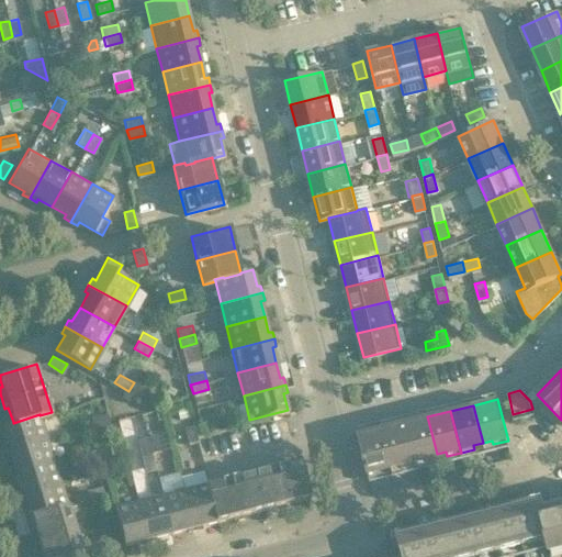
[(91,415),(93,425),(109,421),(107,412),(91,415)]
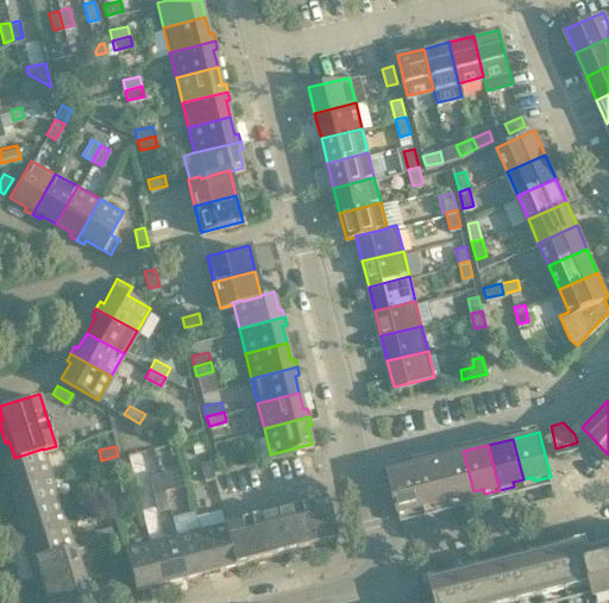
[(1,460),(6,477),(7,478),(2,479),(5,488),(50,473),(43,450),(43,448),(14,458),(14,457),(1,460)]
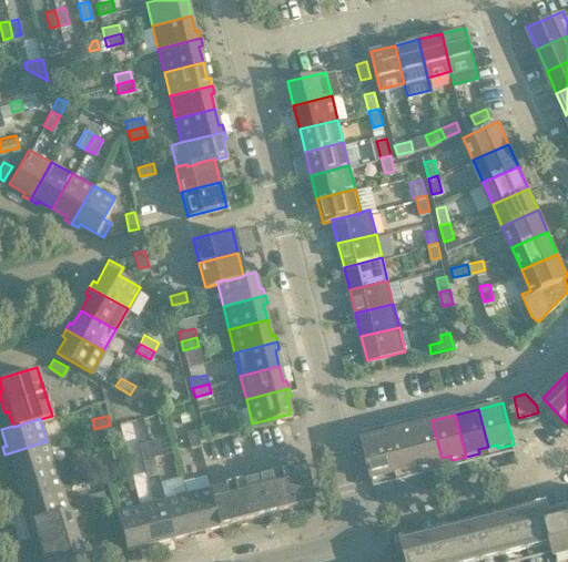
[(229,429),(226,420),(211,423),(210,421),(201,423),(204,436),(229,429)]
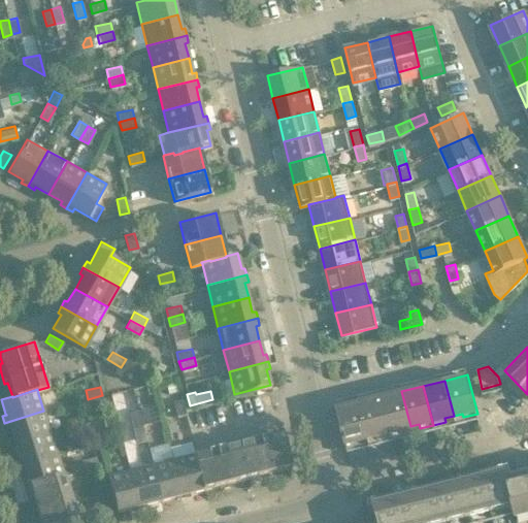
[(401,391),(380,396),(390,435),(402,432),(401,428),(410,426),(401,391)]
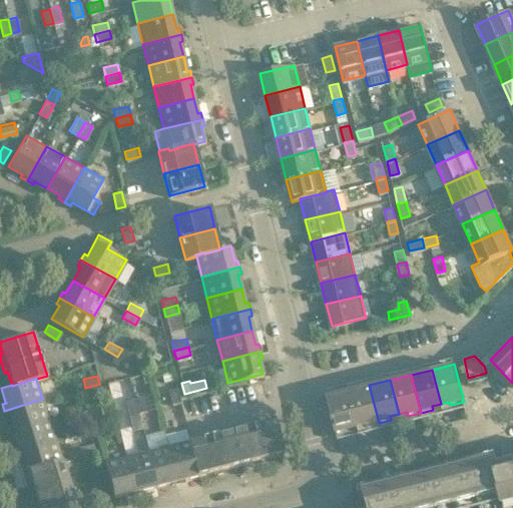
[(99,384),(85,388),(87,396),(101,393),(99,384)]
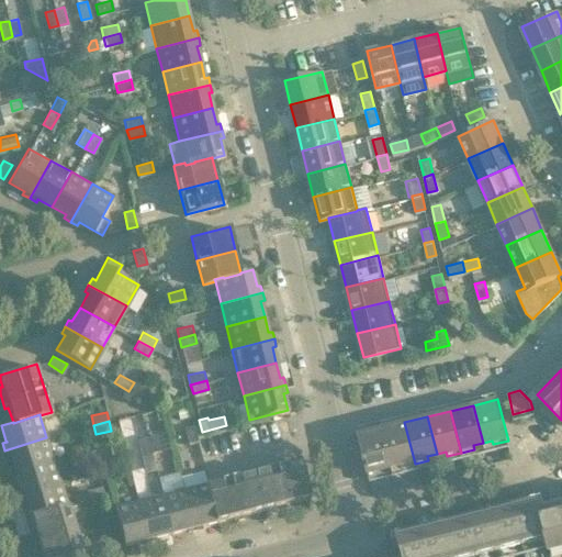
[(404,422),(382,429),(391,466),(401,464),(402,467),(415,464),(404,422)]
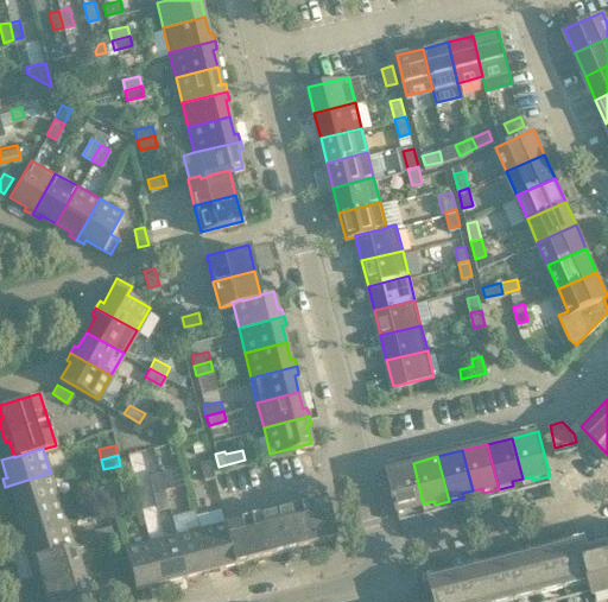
[(203,477),(214,475),(209,458),(198,461),(203,477)]
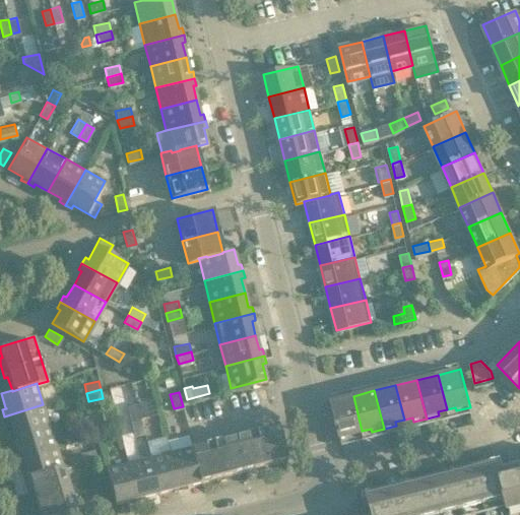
[(362,431),(353,396),(331,401),(340,440),(353,437),(353,433),(362,431)]
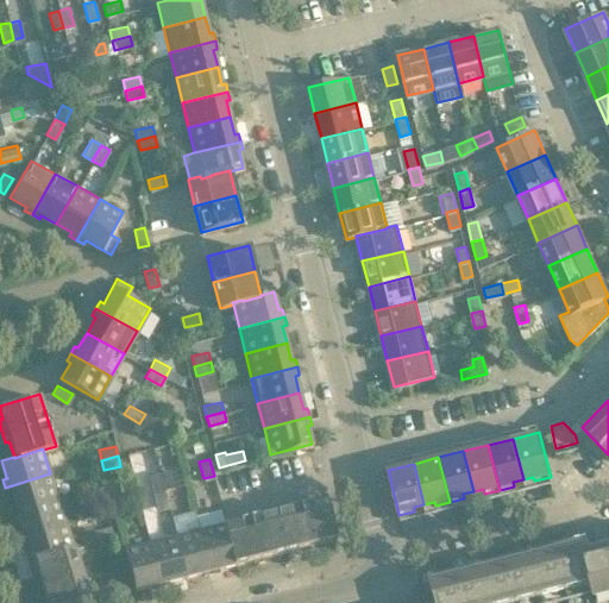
[(168,469),(158,471),(163,489),(173,487),(168,469)]
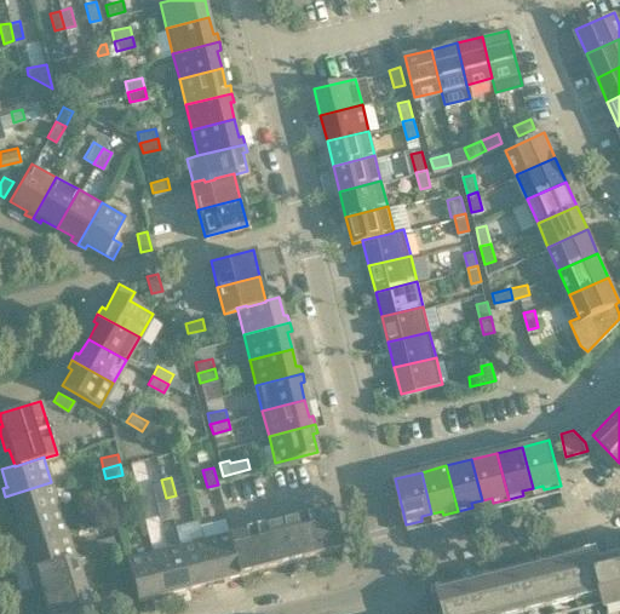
[(155,500),(166,498),(161,480),(151,483),(155,500)]
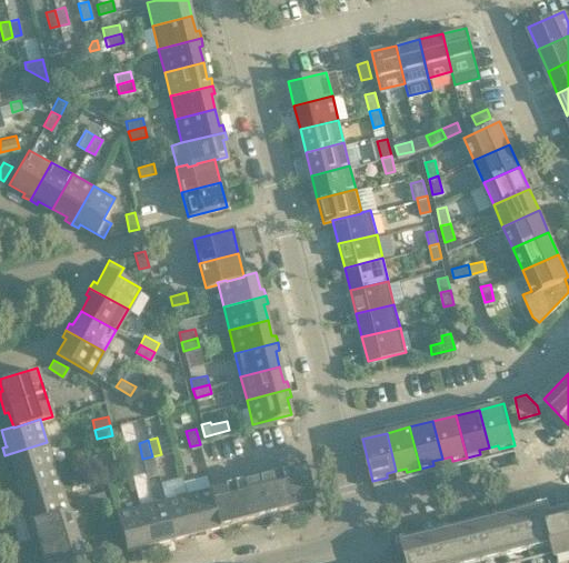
[(47,442),(5,455),(8,462),(11,461),(16,476),(55,464),(47,442)]
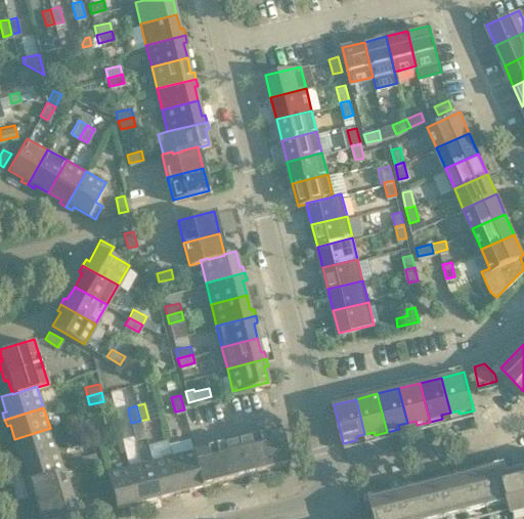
[(100,415),(92,417),(96,432),(104,429),(100,415)]
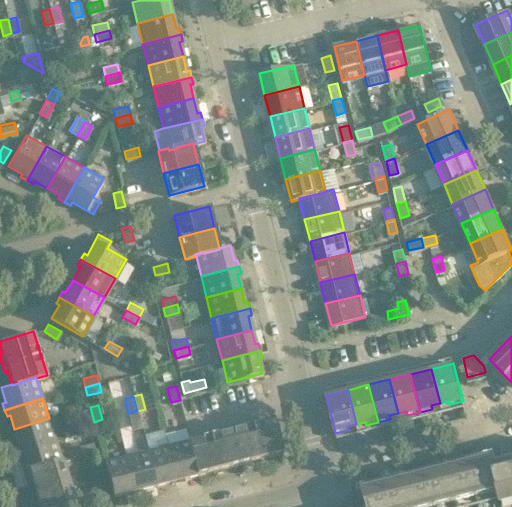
[(85,424),(88,423),(94,422),(90,407),(82,409),(85,424)]
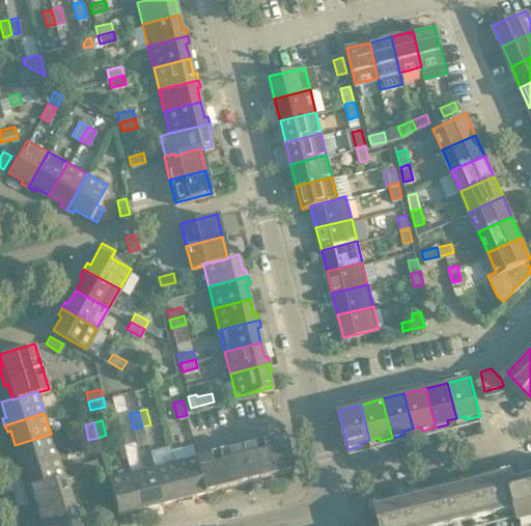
[(282,428),(259,435),(271,478),(277,476),(277,473),(292,469),(282,428)]
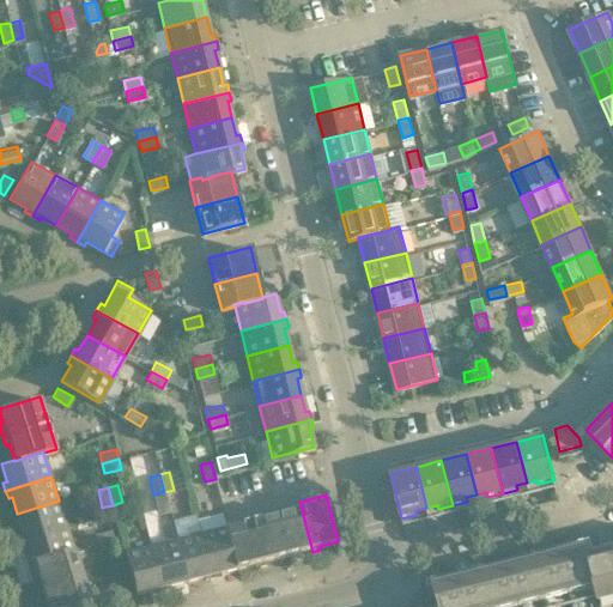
[(59,501),(17,514),(23,530),(18,532),(22,540),(66,526),(59,501)]
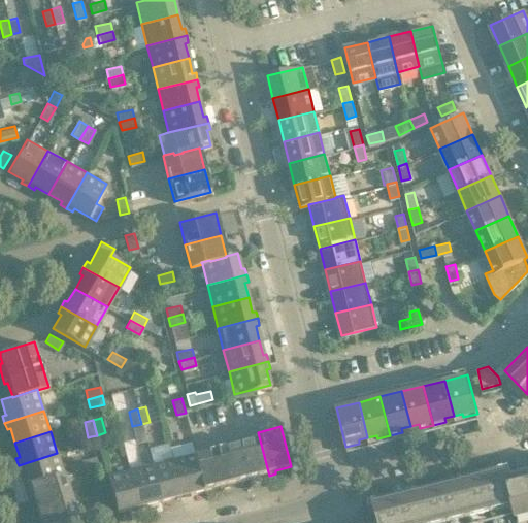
[(269,476),(258,432),(236,437),(246,478),(261,474),(262,478),(269,476)]
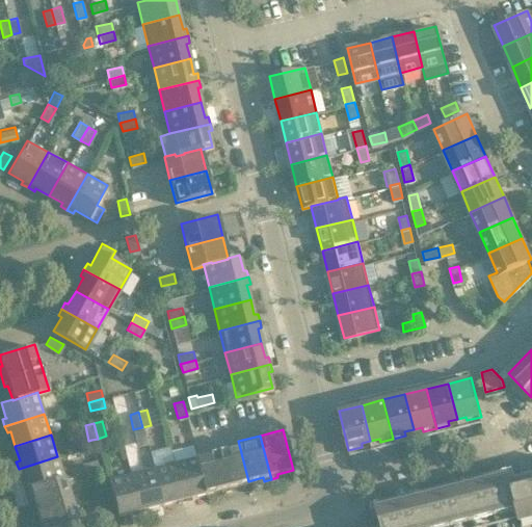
[(248,481),(238,441),(216,446),(222,470),(228,490),(235,488),(234,484),(248,481)]
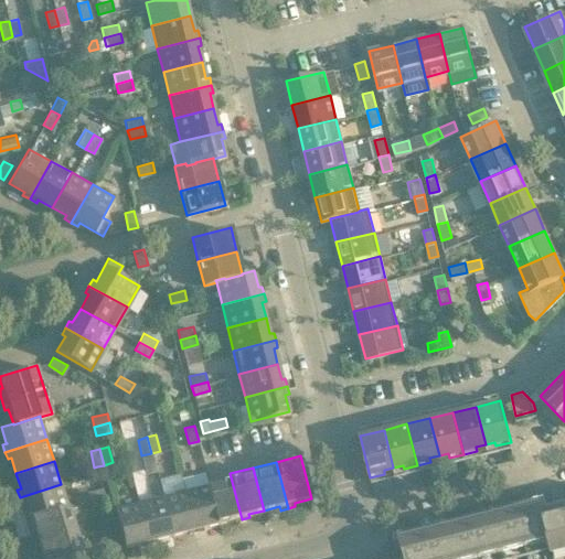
[(208,479),(209,483),(214,504),(213,504),(217,522),(233,518),(234,522),(242,519),(236,498),(230,473),(208,479)]
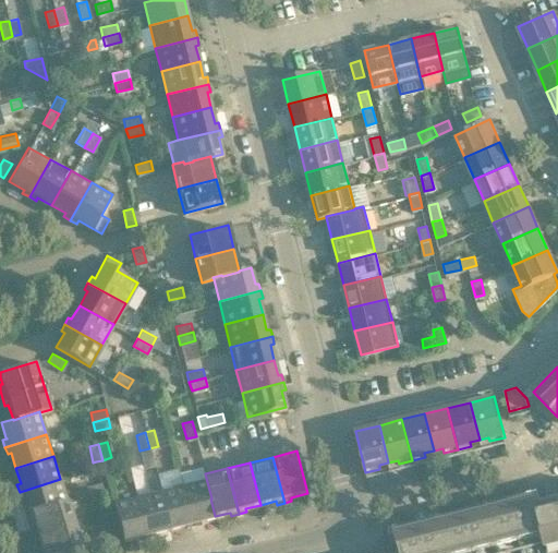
[(206,478),(182,483),(193,526),(201,524),(199,520),(215,516),(210,499),(211,499),(206,478)]
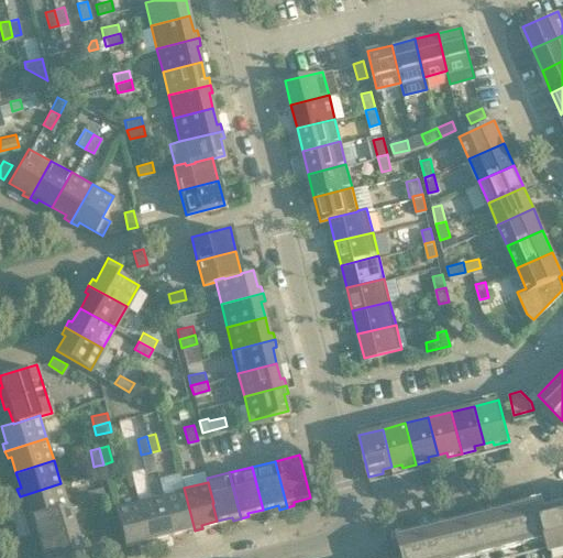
[(562,499),(558,482),(549,484),(552,501),(562,499)]
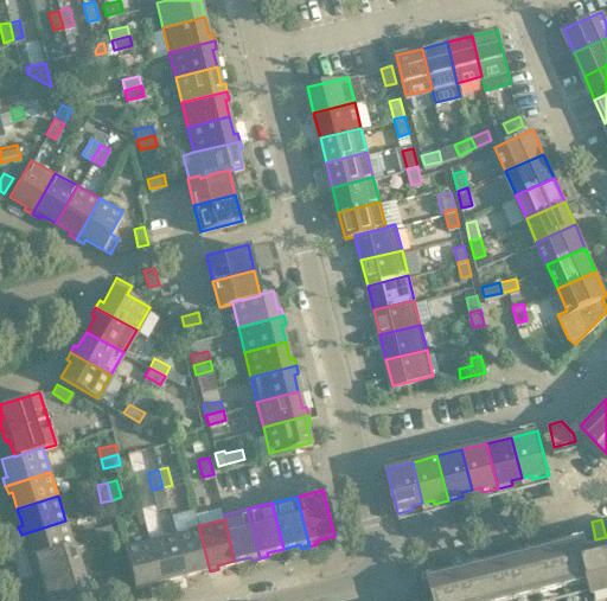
[(65,520),(21,535),(24,542),(27,541),(32,557),(74,544),(65,520)]
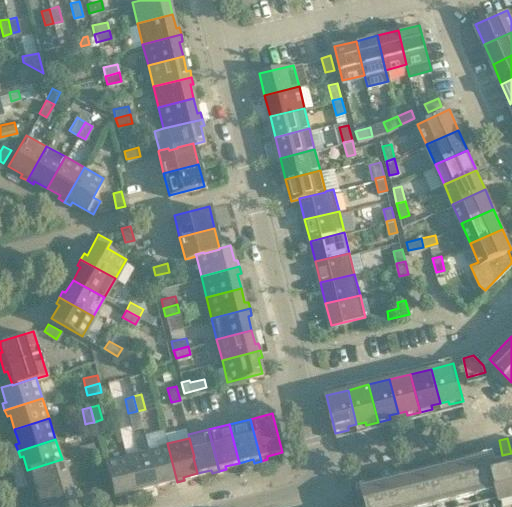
[(80,453),(95,450),(93,441),(78,445),(80,453)]
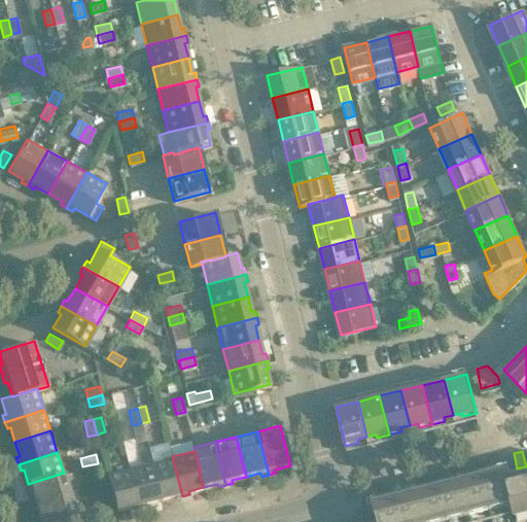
[(172,456),(150,462),(160,498),(174,494),(175,497),(182,496),(172,456)]
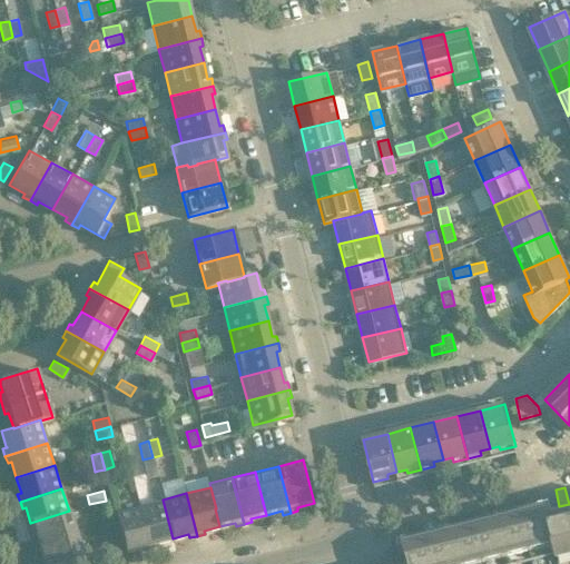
[(163,500),(139,505),(150,547),(158,545),(157,542),(173,538),(163,500)]
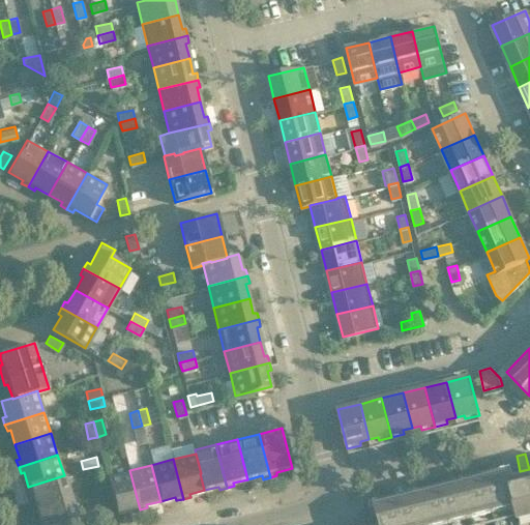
[(465,524),(516,513),(518,521),(529,518),(529,475),(508,482),(505,467),(460,478),(462,485),(440,490),(420,495),(418,489),(373,500),(379,524),(465,524)]
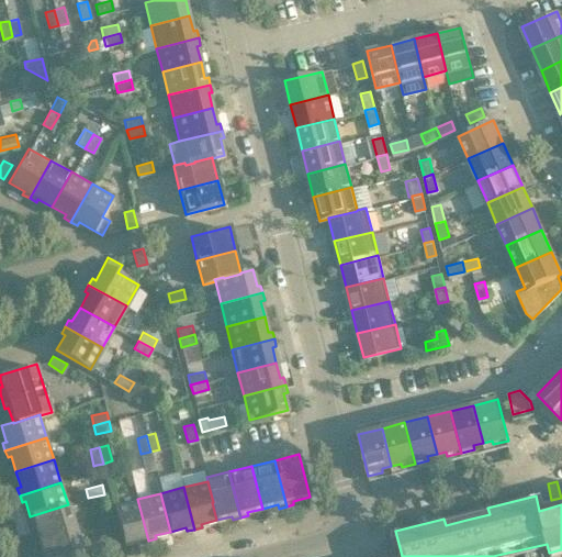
[(137,499),(113,504),(123,543),(139,539),(141,543),(148,541),(137,499)]
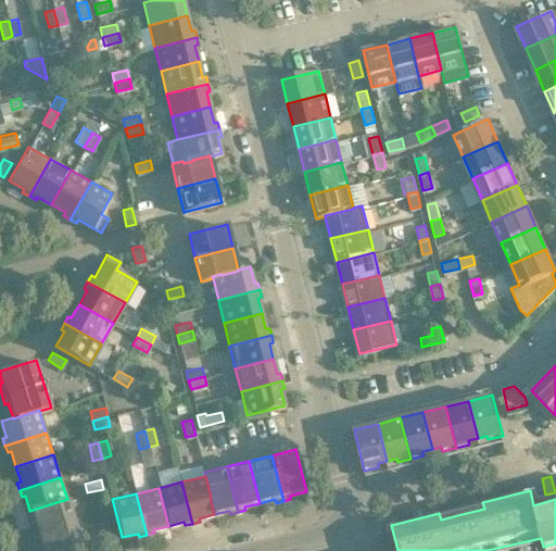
[(67,499),(29,511),(35,526),(30,527),(37,548),(40,547),(41,550),(63,550),(81,546),(67,499)]
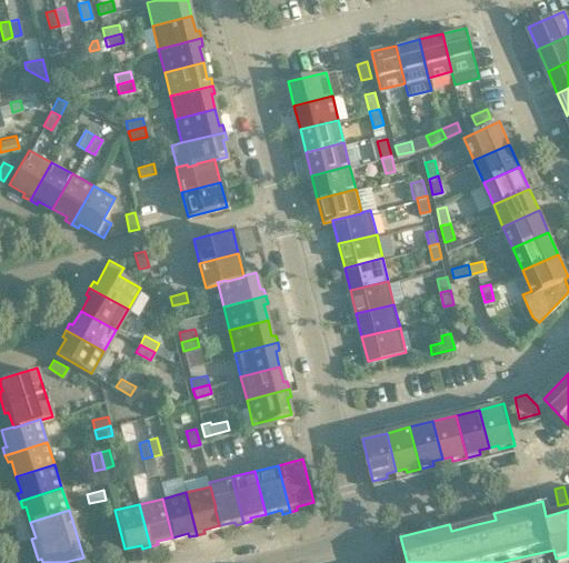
[(103,534),(108,550),(118,548),(113,531),(103,534)]
